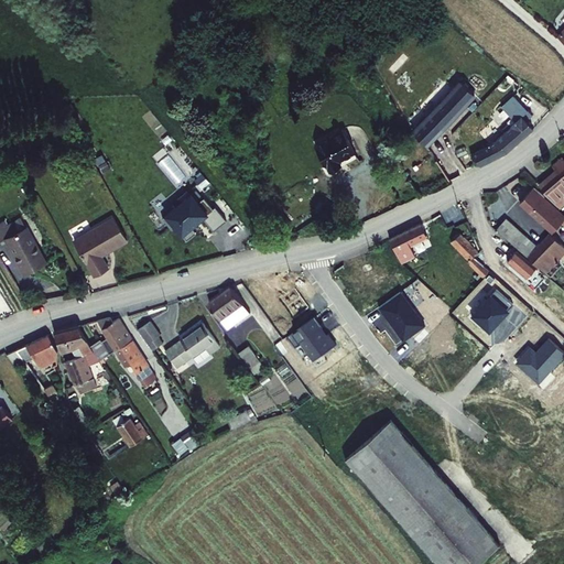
[(500,78),(483,95),(509,122),(483,144),(484,147),(483,148),(475,150),(477,152),(474,154),(480,167),(510,152),(538,129),(521,111),(527,106),(500,78)]
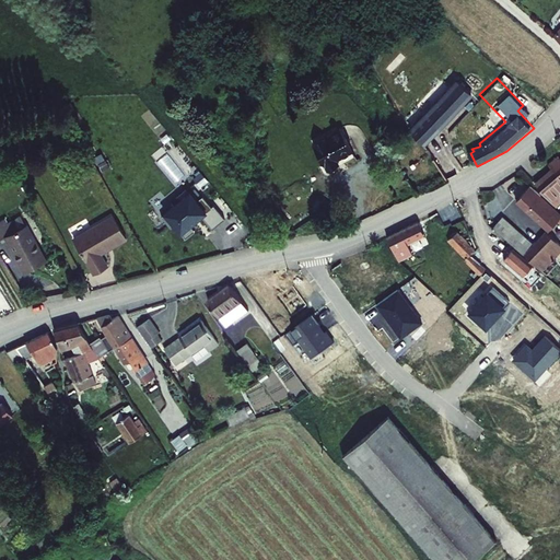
[(435,112),(415,132),(427,144),(475,95),(463,84),(443,105),(435,97),(429,105),(435,112)]
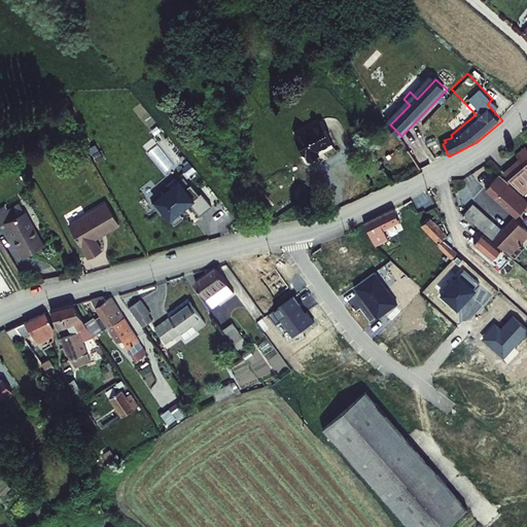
[(321,124),(296,137),(310,162),(320,155),(317,151),(332,143),(321,124)]
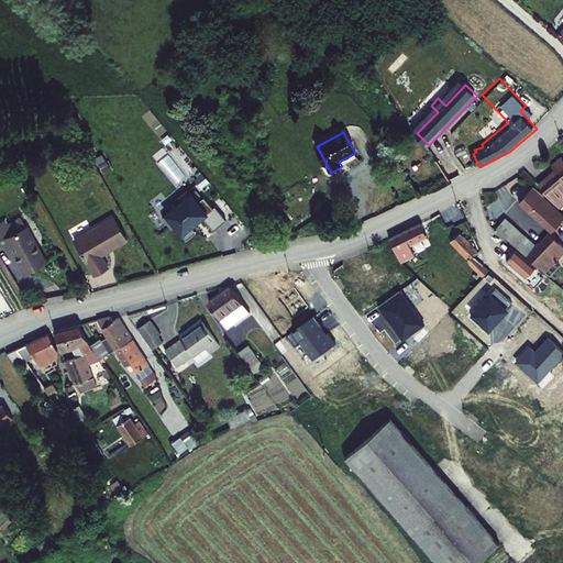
[(463,138),(455,141),(460,152),(467,148),(463,138)]
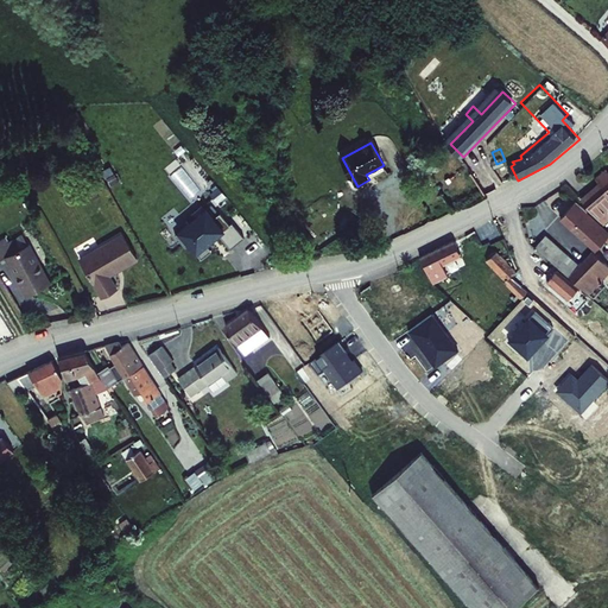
[(600,181),(594,187),(606,198),(607,195),(607,172),(607,175),(603,171),(596,178),(600,181)]
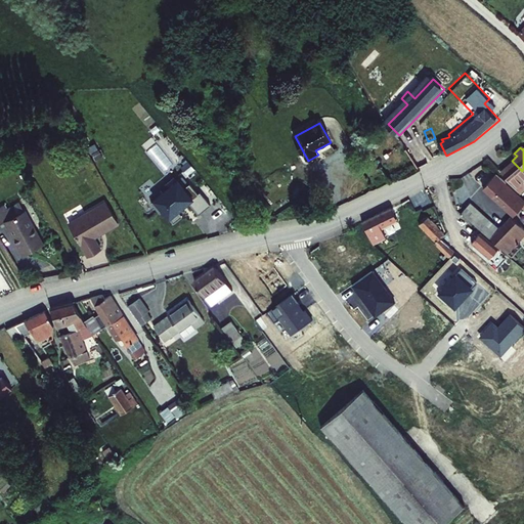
[(512,161),(500,172),(515,185),(523,176),(523,168),(522,171),(512,161)]
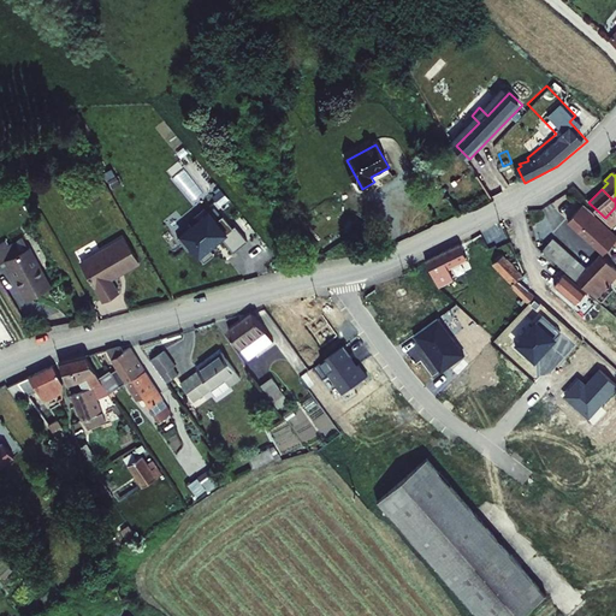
[(584,202),(568,219),(579,229),(593,214),(594,212),(584,202)]
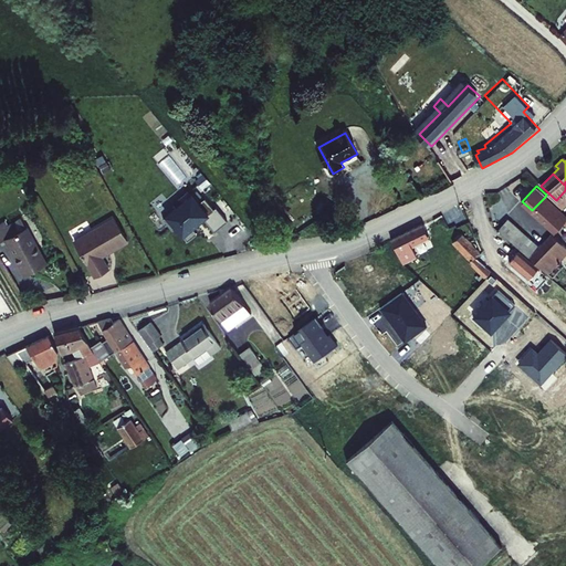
[(165,220),(175,232),(178,229),(190,243),(199,236),(194,229),(205,219),(216,232),(230,221),(224,213),(222,216),(217,209),(215,210),(206,200),(200,205),(189,192),(180,200),(184,205),(165,220)]
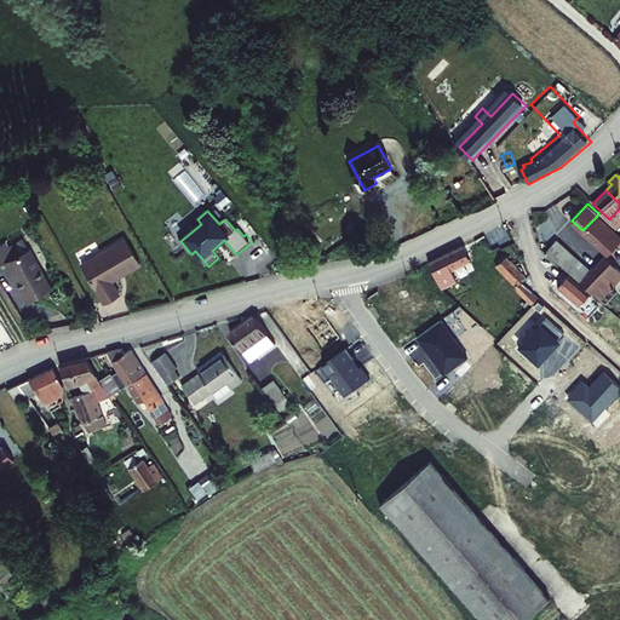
[(544,213),(537,212),(533,234),(540,235),(544,213)]
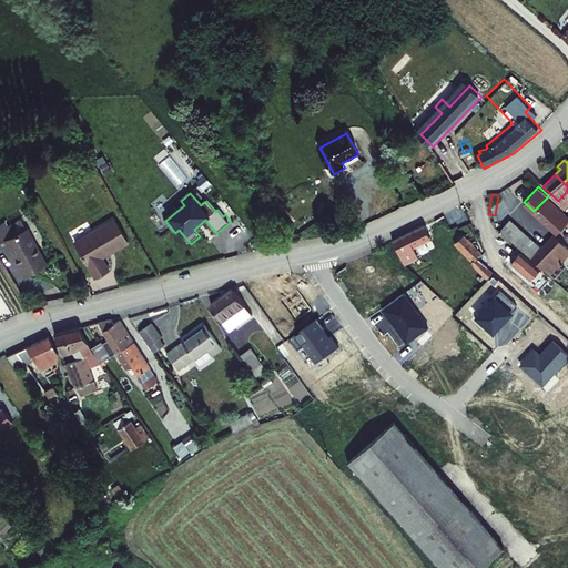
[(555,204),(547,198),(534,211),(556,232),(561,234),(564,230),(560,227),(567,219),(567,214),(560,209),(557,213),(550,208),(555,204)]
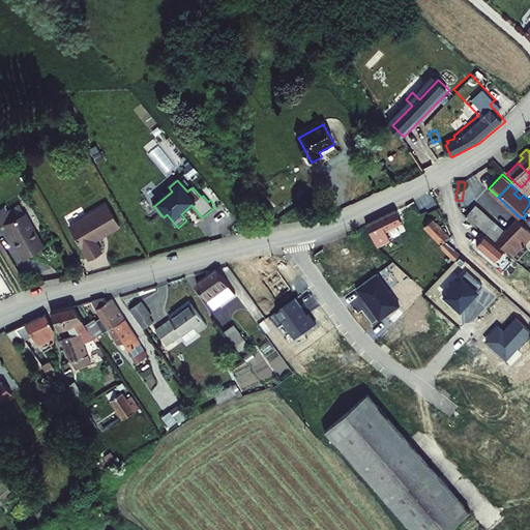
[(475,203),(467,212),(475,221),(484,211),(475,203)]
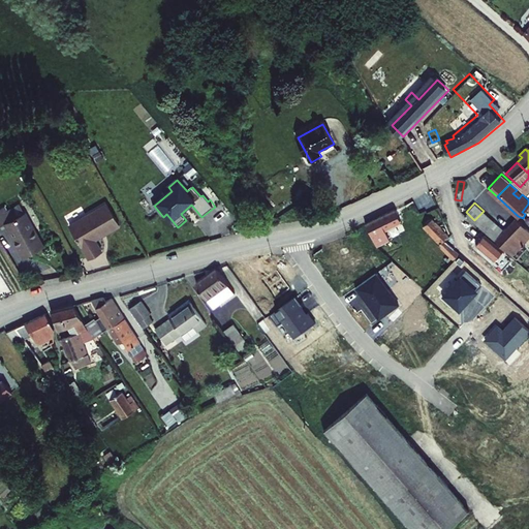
[(24,205),(9,211),(14,221),(29,215),(24,205)]
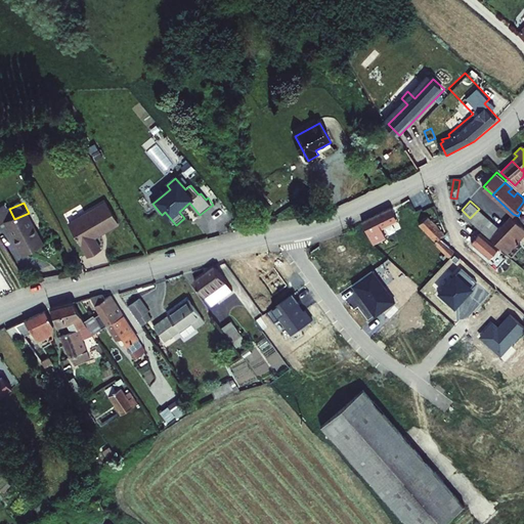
[(107,204),(72,224),(91,258),(103,251),(96,239),(121,225),(107,204)]
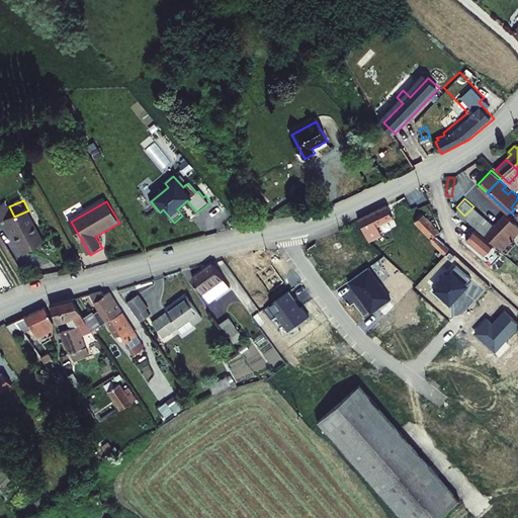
[(8,203),(0,207),(0,221),(1,224),(8,220),(25,253),(45,244),(28,210),(14,217),(9,206),(8,203)]
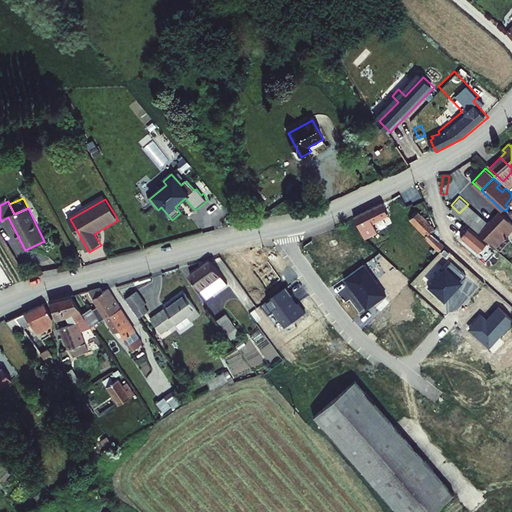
[(386,202),(357,216),(368,239),(381,233),(376,223),(392,215),(386,202)]
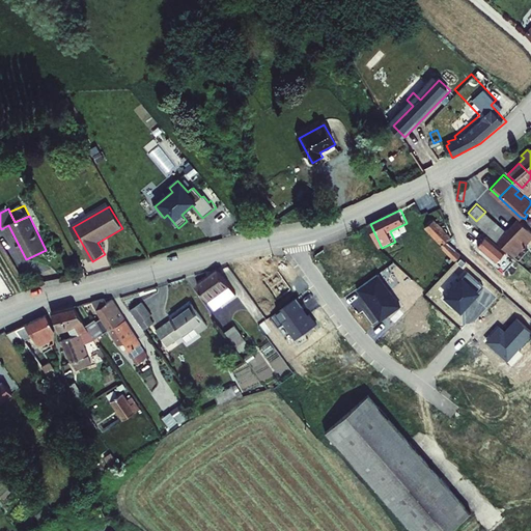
[(507,231),(485,212),(476,221),(497,240),(499,238),(518,254),(530,239),(530,229),(519,219),(507,231)]
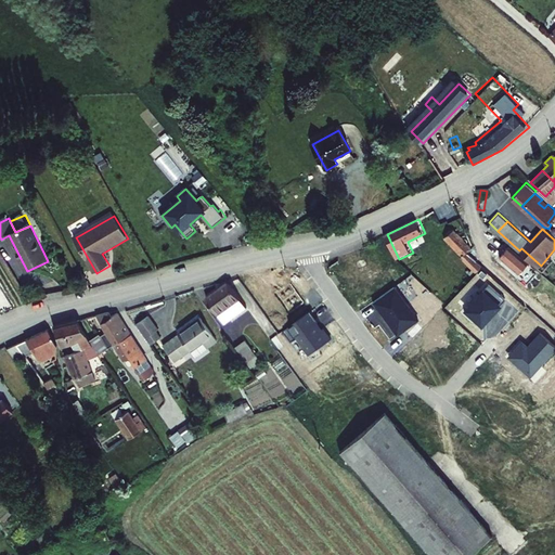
[(452,228),(443,237),(464,257),(463,259),(476,272),(482,265),(478,259),(468,250),(467,249),(470,245),(452,228)]
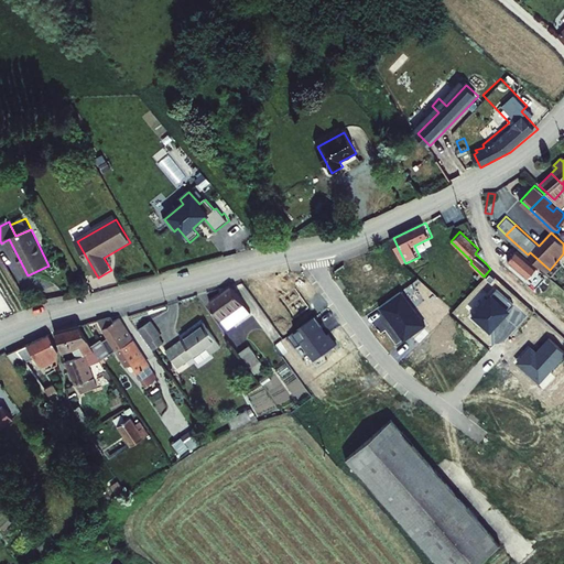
[(517,249),(509,260),(528,277),(532,271),(537,275),(541,270),(517,249)]
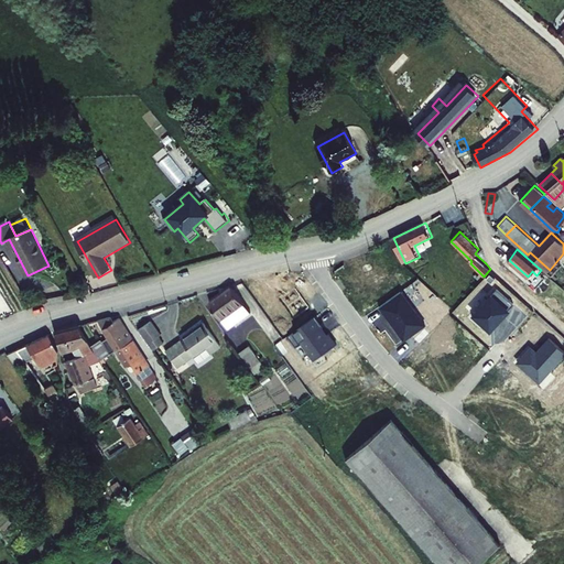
[(231,285),(208,302),(227,328),(250,312),(231,285)]
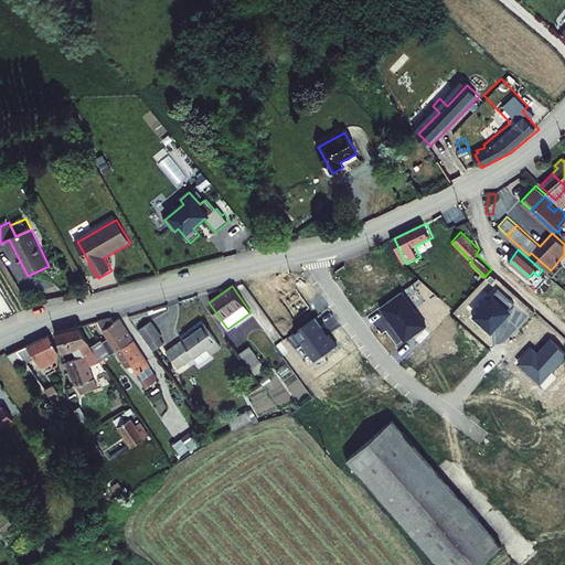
[(278,300),(292,320),(309,308),(295,288),(278,300)]
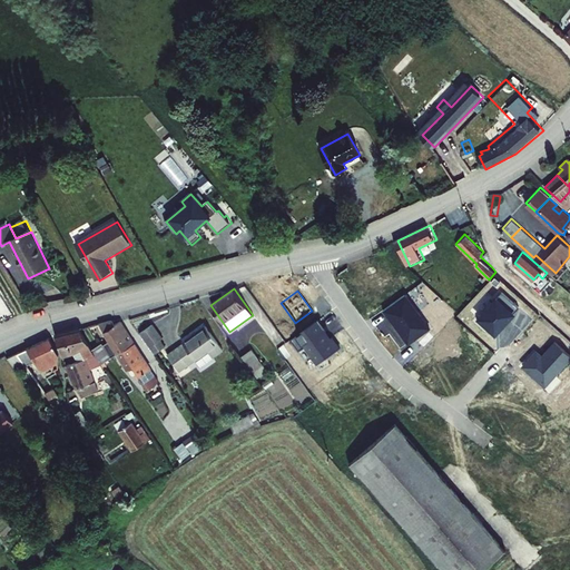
[(487,326),(495,335),(514,314),(512,313),(518,306),(501,291),(477,316),(478,318),(477,320),(485,327),(487,326)]
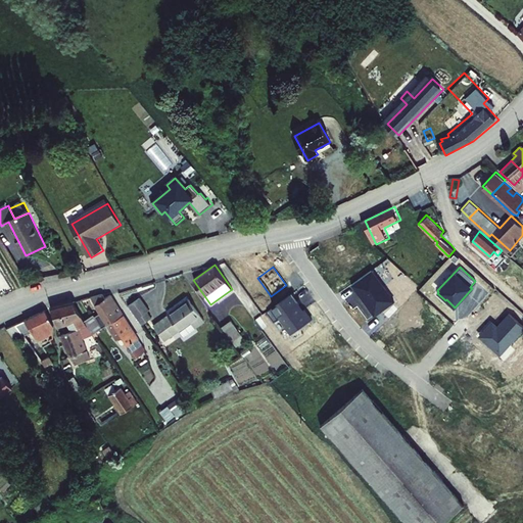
[(361,294),(375,316),(394,301),(372,270),(350,285),(358,296),(361,294)]
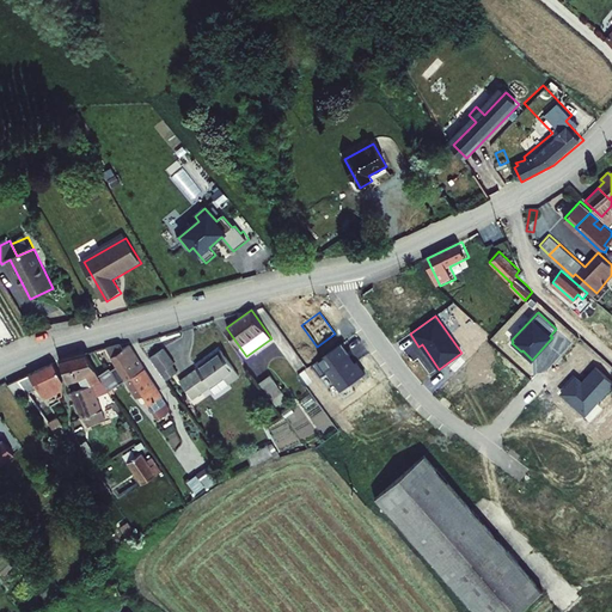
[(350,354),(342,343),(318,361),(341,392),(365,374),(356,362),(355,363),(349,355),(350,354)]
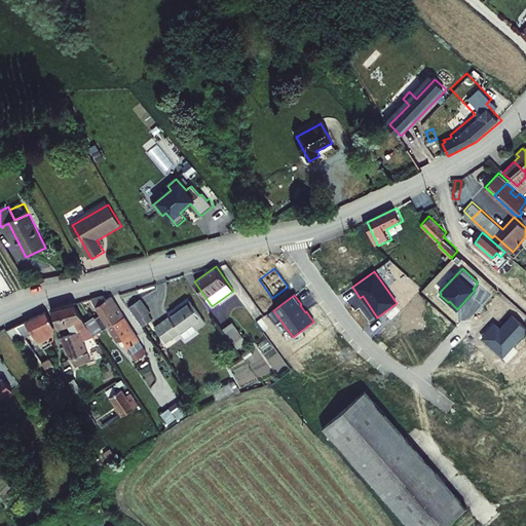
[(103,296),(90,298),(108,325),(122,315),(110,297),(105,300),(103,296)]
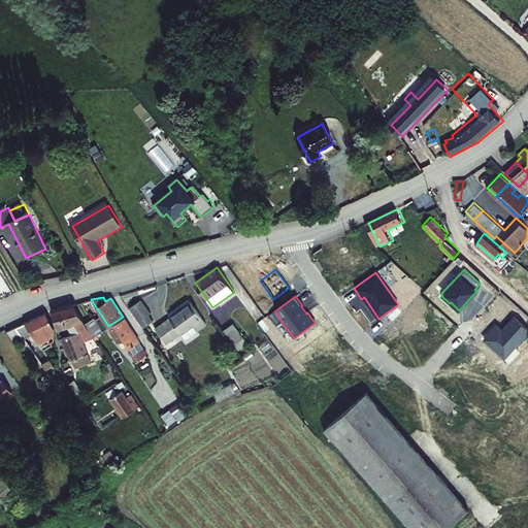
[(138,297),(126,306),(140,326),(151,319),(145,312),(149,310),(138,297)]
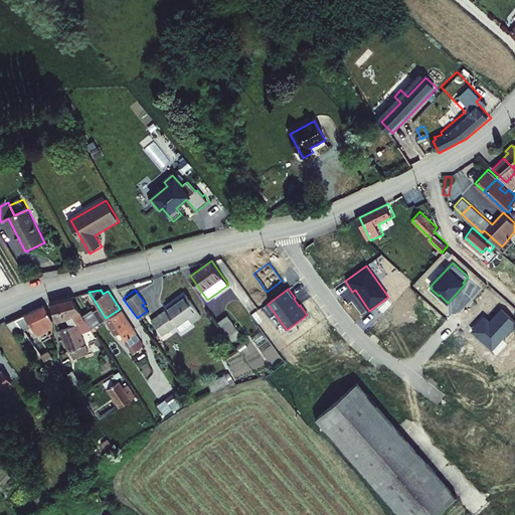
[(70,295),(49,303),(56,320),(75,314),(79,322),(87,320),(82,315),(70,295)]
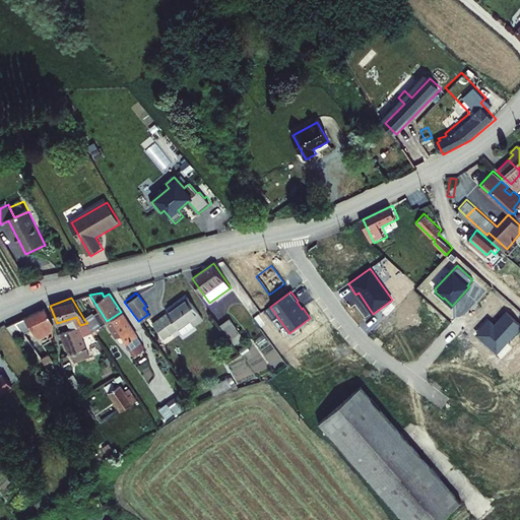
[(164,314),(148,323),(158,338),(195,314),(184,298),(163,312),(164,314)]
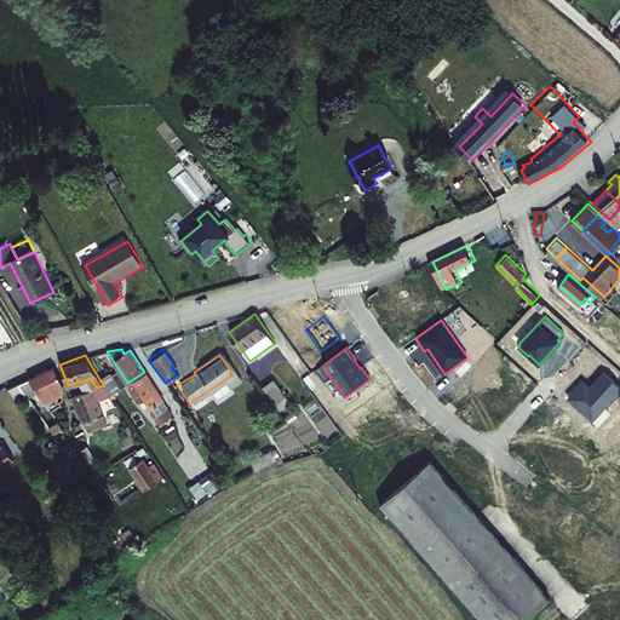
[(40,372),(55,395),(62,391),(64,384),(52,367),(40,372)]
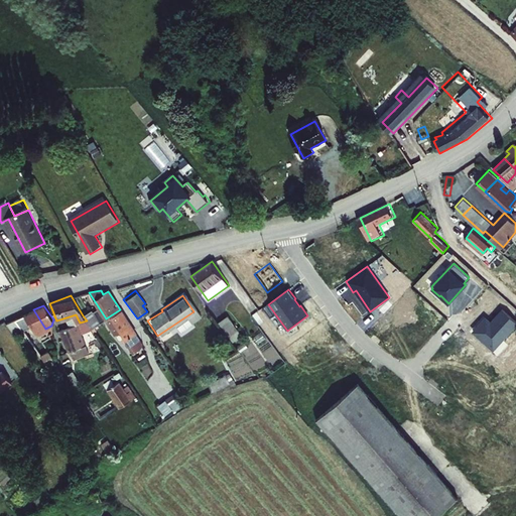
[(472,330),(493,350),(515,325),(515,321),(501,308),(490,320),(485,315),(472,330)]
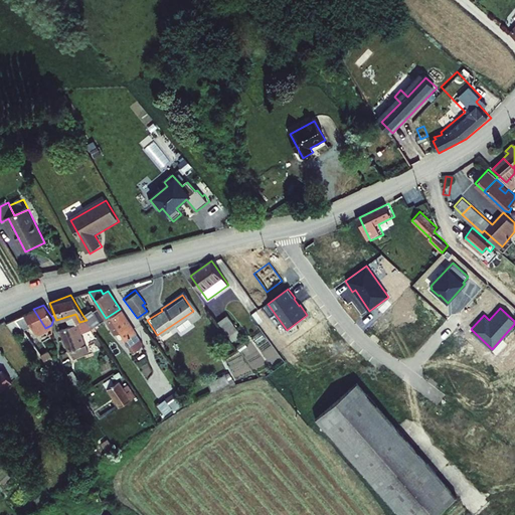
[(33,309),(16,317),(23,329),(33,325),(38,333),(45,328),(33,309)]
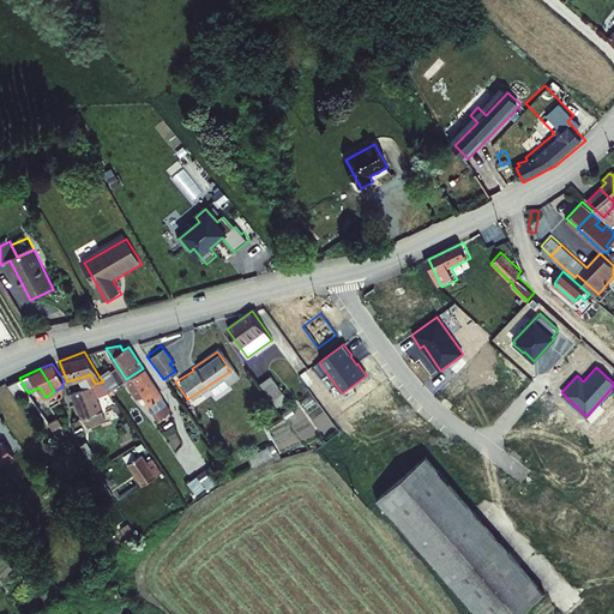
[(156,389),(143,368),(126,379),(139,401),(156,389)]
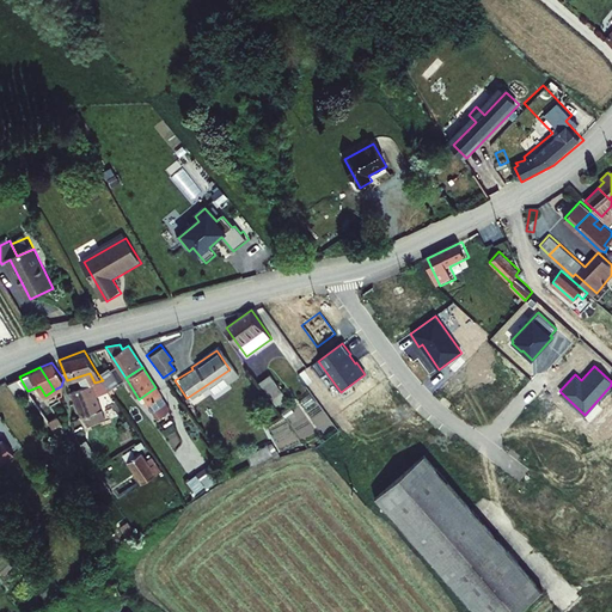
[(108,368),(98,374),(103,380),(108,389),(117,384),(108,368)]
